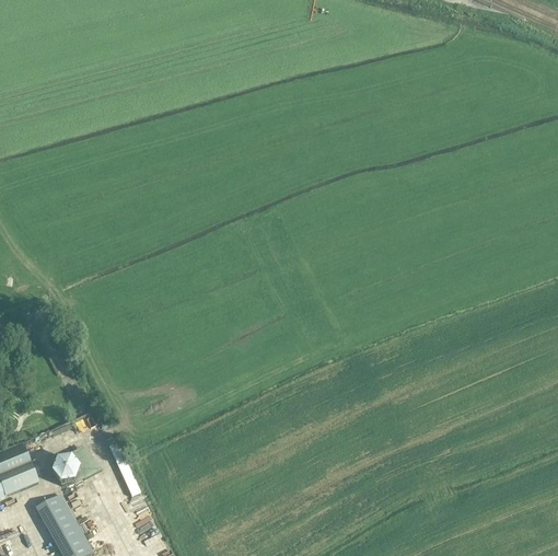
[(25,262),(4,268),(7,275),(30,267),(25,262)]
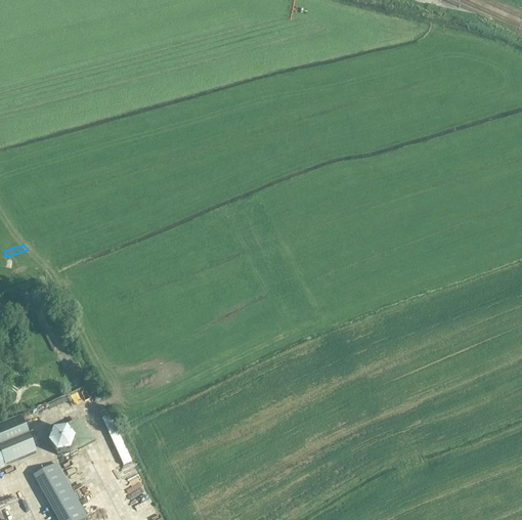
[(43,263),(37,258),(31,262),(37,267),(43,263)]
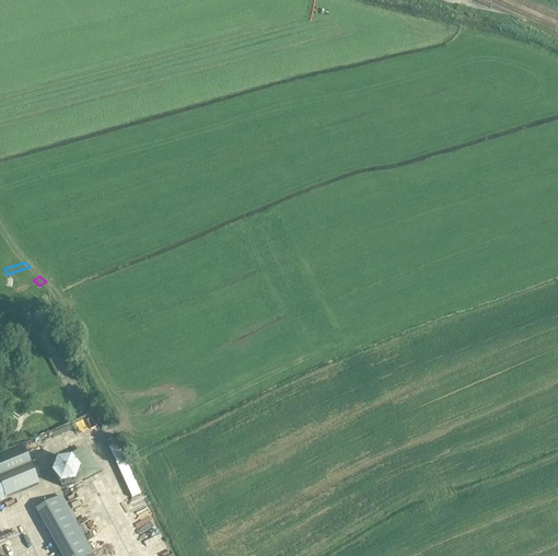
[(0,496),(42,481),(25,441),(0,451),(0,496)]
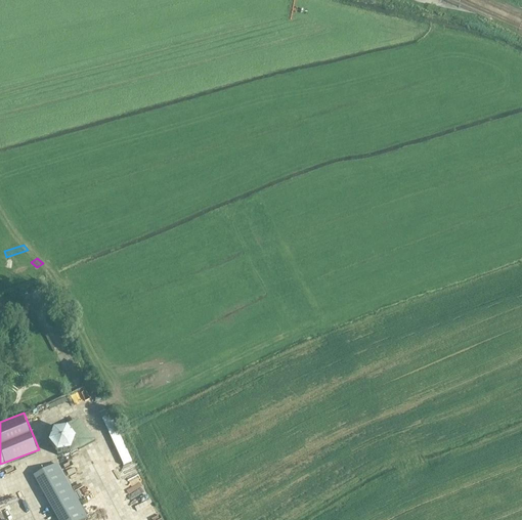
[(63,458),(96,433),(81,414),(49,437),(63,458)]
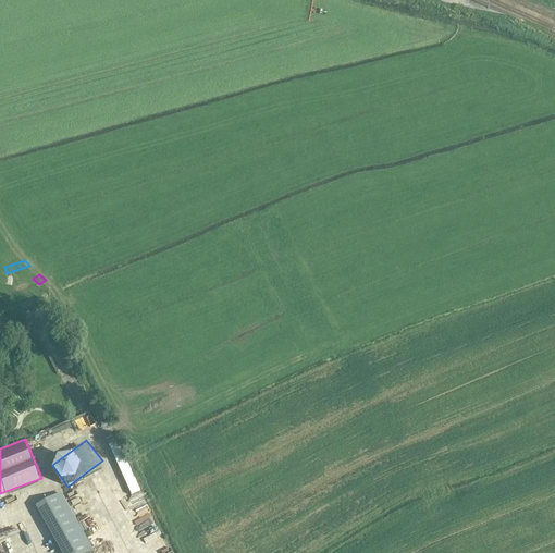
[(79,552),(91,547),(60,489),(37,502),(65,552),(79,552)]
